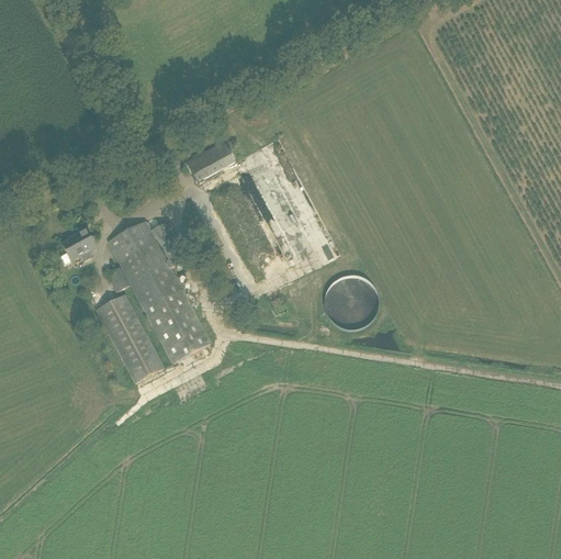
[(203,154),(187,163),(198,182),(236,163),(225,143),(203,154)]
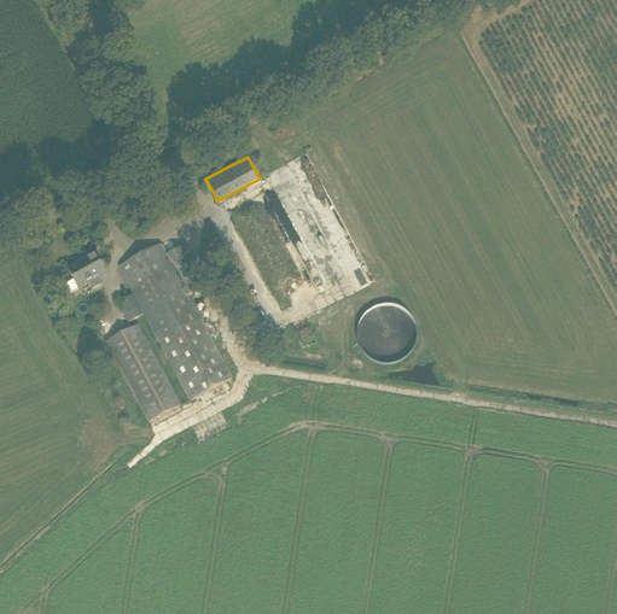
[(286,165),(268,174),(283,203),(300,194),(286,165)]
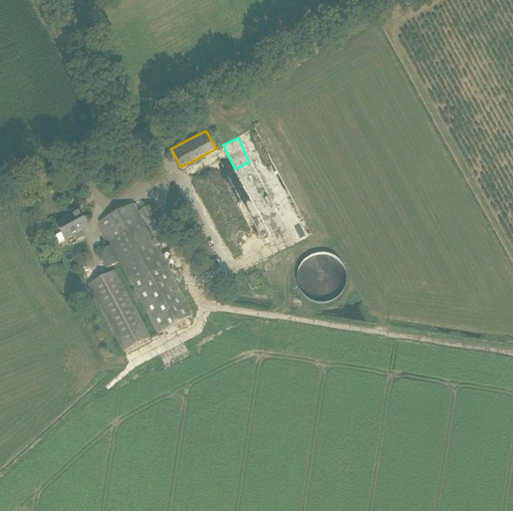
[(202,181),(199,181),(228,246),(238,246),(241,252),(261,243),(261,234),(258,226),(254,228),(245,228),(241,218),(241,217),(237,207),(236,208),(222,176),(215,176),(214,173),(202,173),(202,181)]
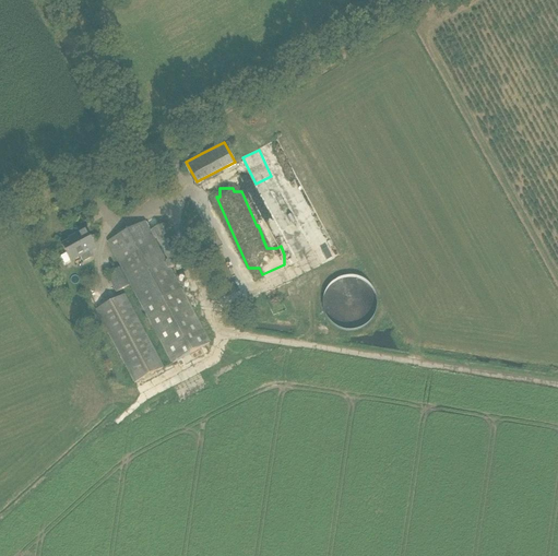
[(272,208),(280,227),(297,221),(289,202),(281,205),(272,208)]
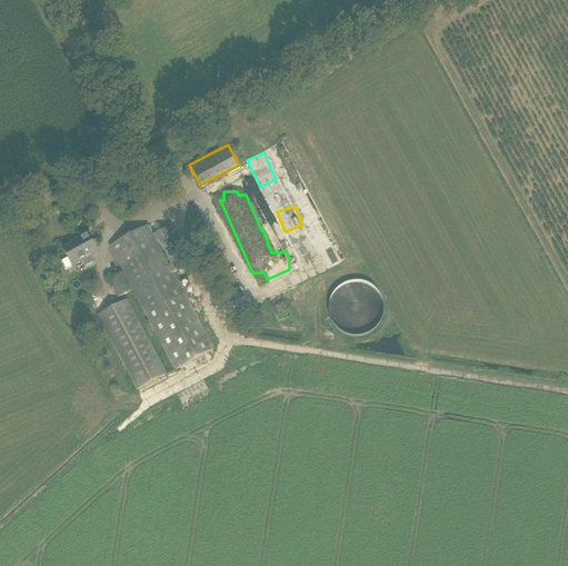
[(148,221),(110,241),(172,367),(216,345),(157,229),(152,231),(148,221)]
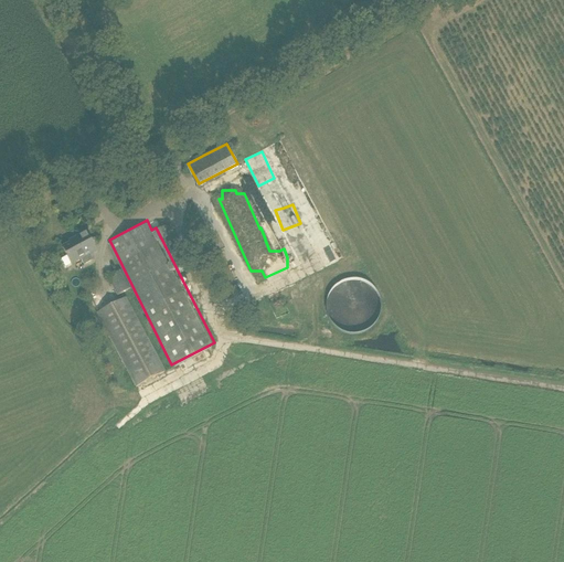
[(62,257),(66,265),(72,262),(82,257),(85,263),(94,258),(89,251),(95,247),(86,231),(74,237),(75,240),(63,246),(67,254),(62,257)]
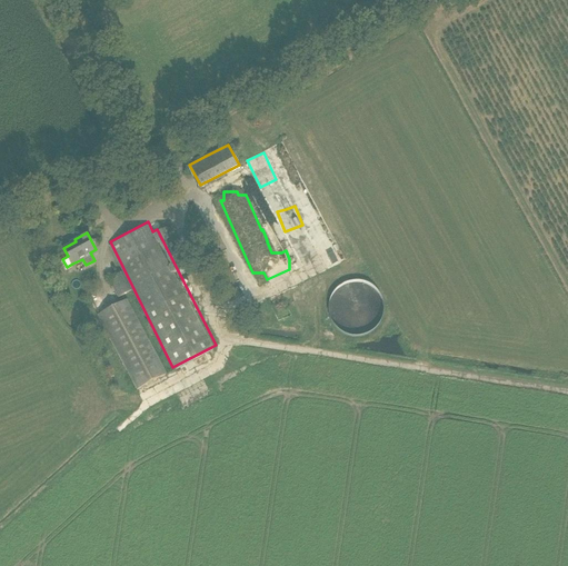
[(109,278),(119,296),(132,289),(122,270),(109,278)]
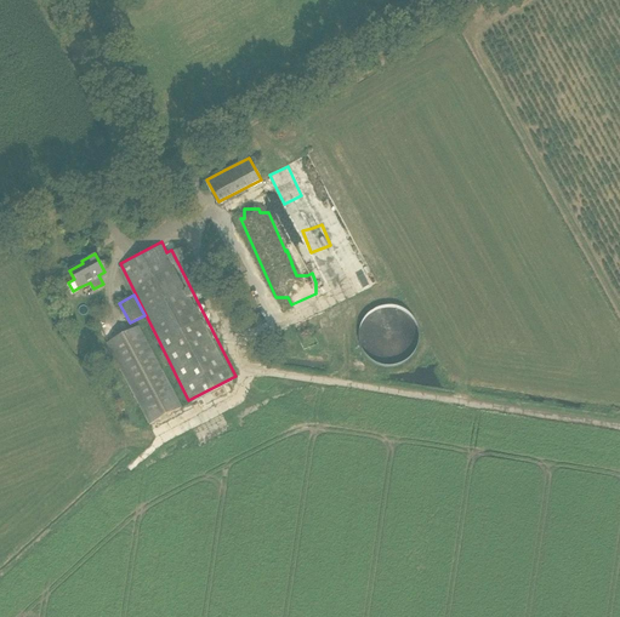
[(358,320),(384,365),(424,341),(398,297),(358,320)]
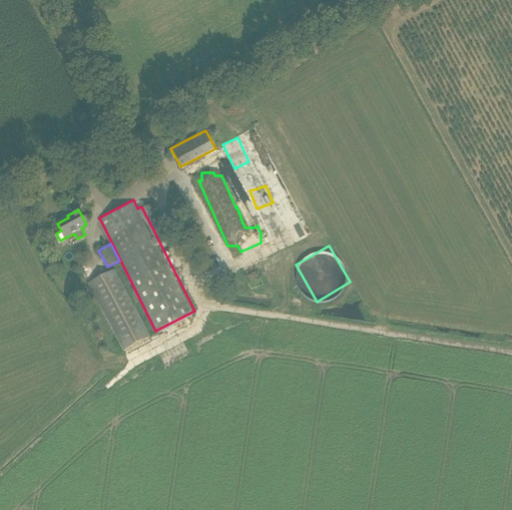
[(148,336),(116,267),(88,280),(120,349),(148,336)]
